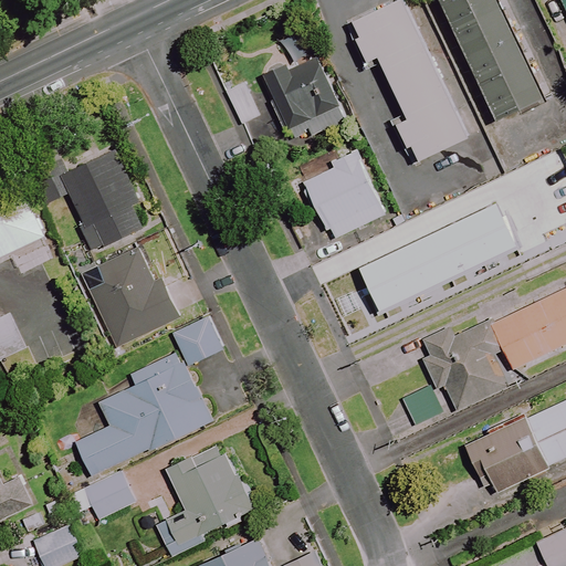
[(543,101),(496,0),(440,0),(498,122),(543,101)]
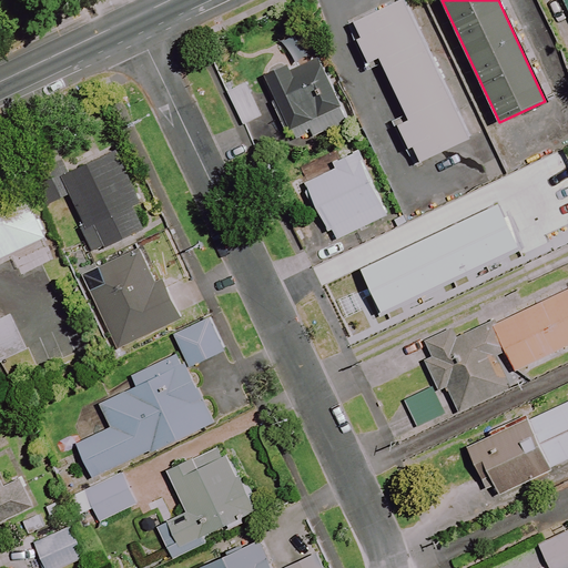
[(567,0),(558,0),(567,22),(567,0)]
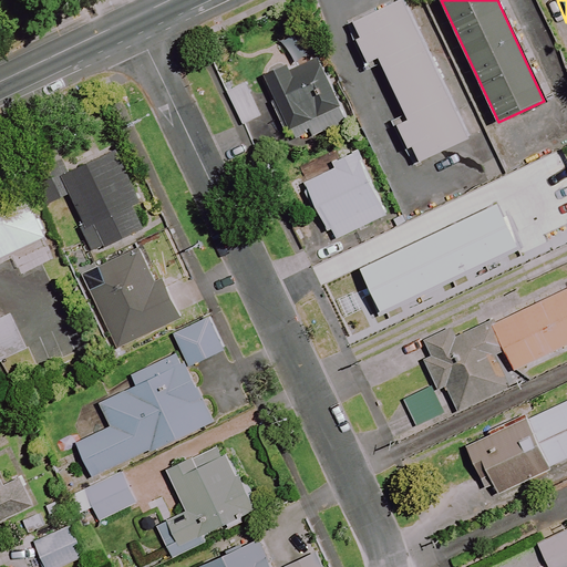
[(354,23),(361,38),(359,40),(370,63),(372,61),(380,58),(410,121),(400,126),(416,164),(467,140),(402,1),(354,23)]
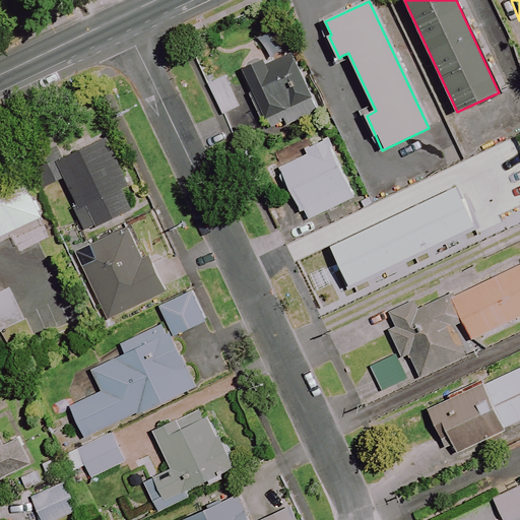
[(318,115),(293,53),(265,65),(263,60),(244,68),(254,92),(250,94),(267,136),(318,115)]
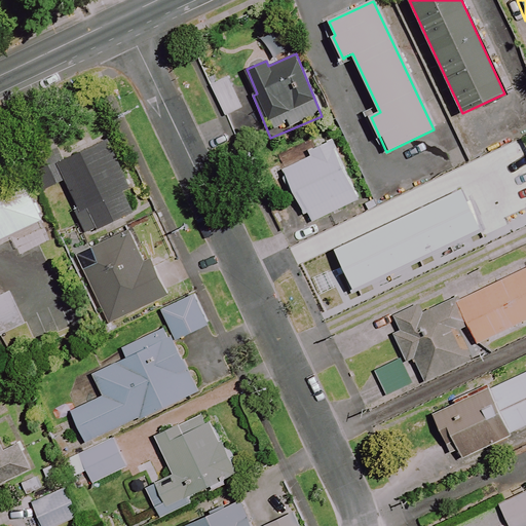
[(241,108),(227,77),(210,84),(224,116),(241,108)]
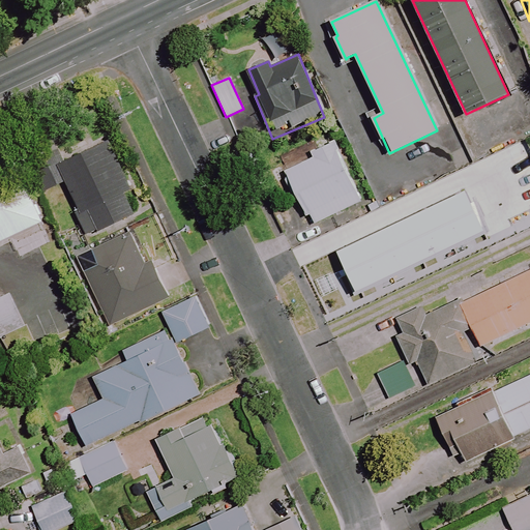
[(136,216),(109,144),(59,163),(86,235),(136,216)]
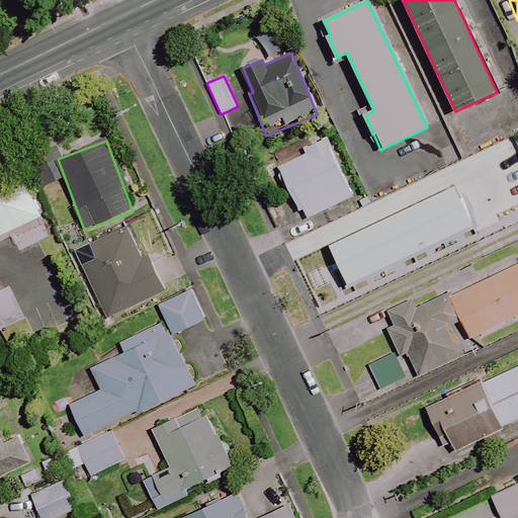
[(304,209),(308,219),(351,198),(324,141),(304,150),(306,155),(279,167),(299,211),(304,209)]
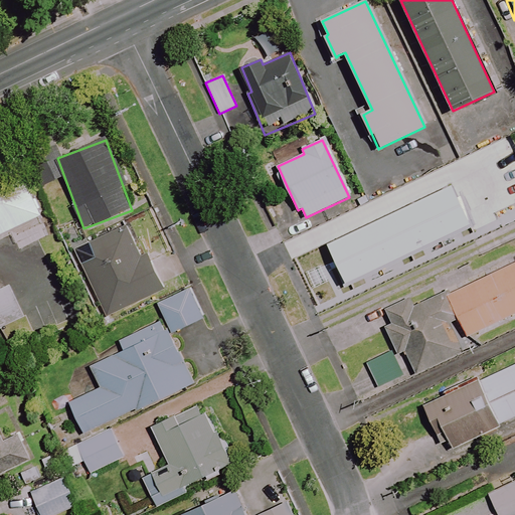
[(0,234),(40,217),(19,171),(0,179),(0,234)]
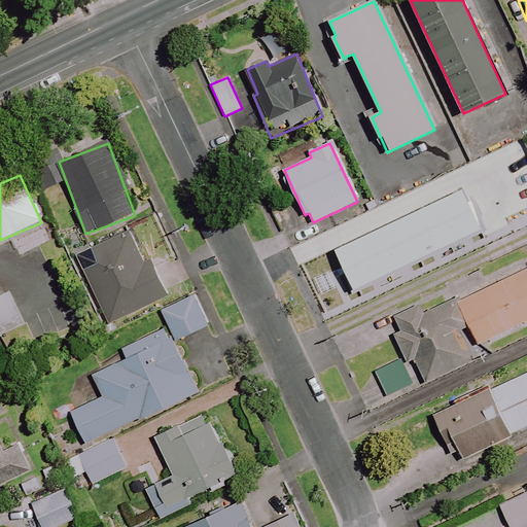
[(482,231),(462,190),(335,250),(354,290),(482,231)]
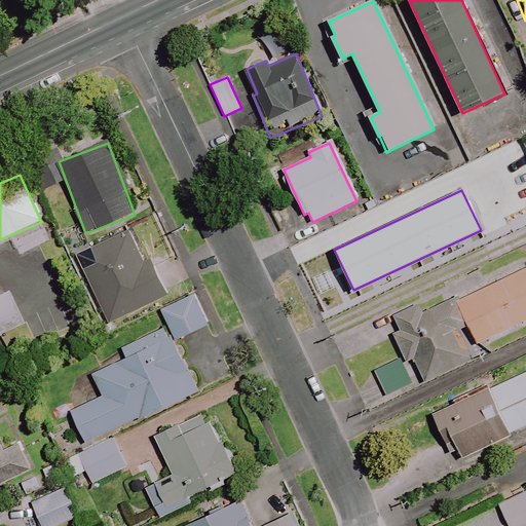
[(143,261),(132,232),(78,255),(107,323),(166,298),(149,258),(143,261)]
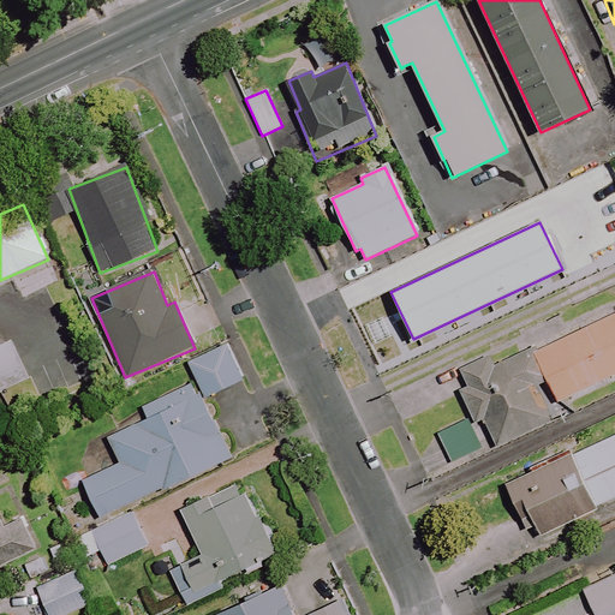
[(614,309),(538,344),(554,378),(563,399),(614,376),(614,309)]
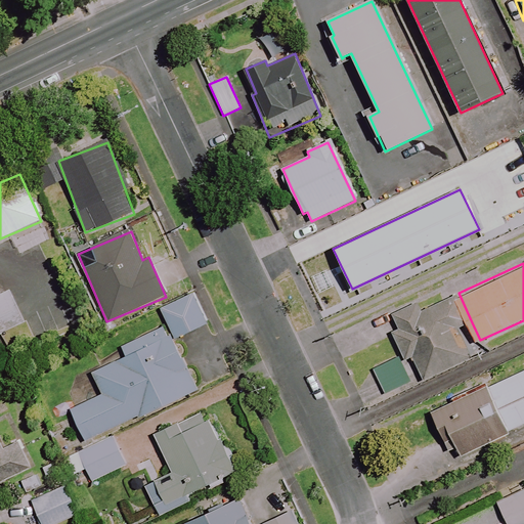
[(0,334),(24,323),(9,291),(0,295),(0,334)]
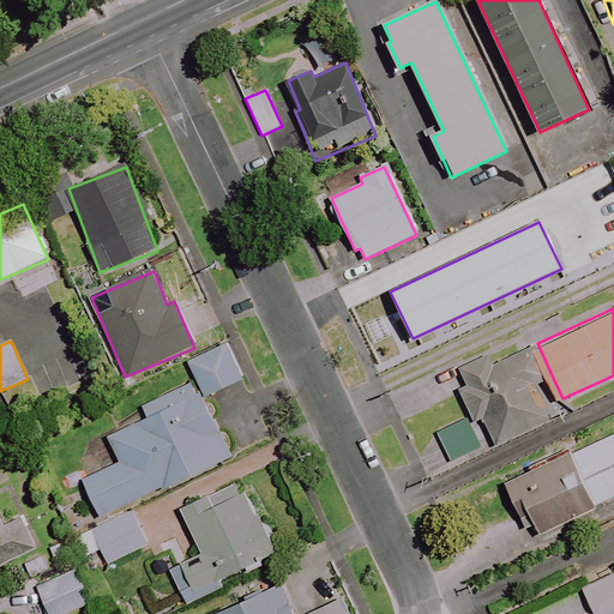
[(499,439),(554,414),(541,384),(553,378),(537,343),(500,360),(494,348),(463,362),(470,378),(462,383),(480,420),(488,416),(499,439)]
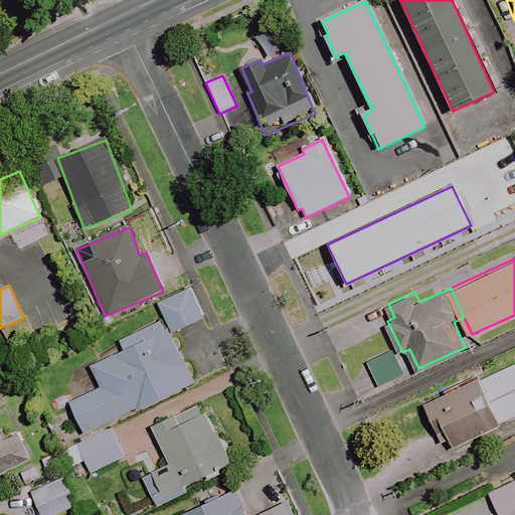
[(193,384),(171,335),(205,320),(191,289),(158,303),(166,322),(122,340),(127,351),(92,366),(102,389),(70,403),(82,433),(193,384)]
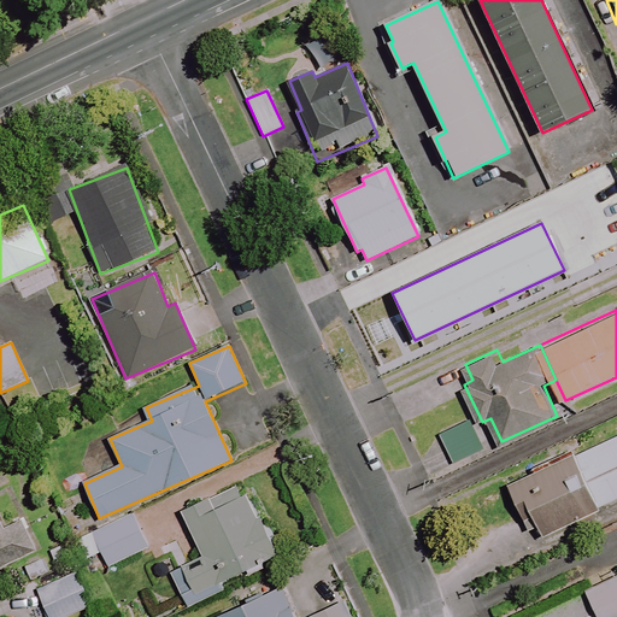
[(483,451),(469,421),(439,435),(452,465),(483,451)]
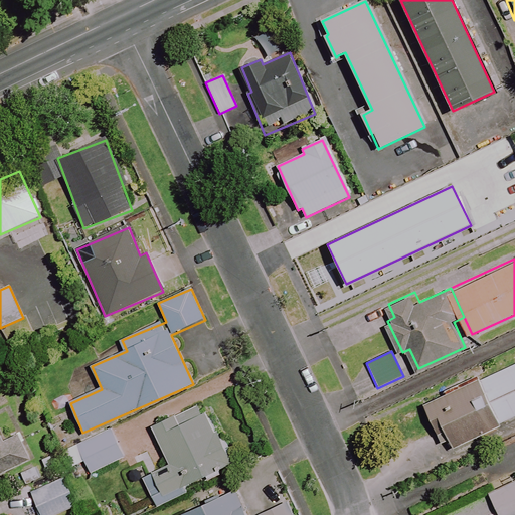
[(501,424),(514,417),(514,364),(480,382),(477,376),(422,403),(447,452),(501,424)]
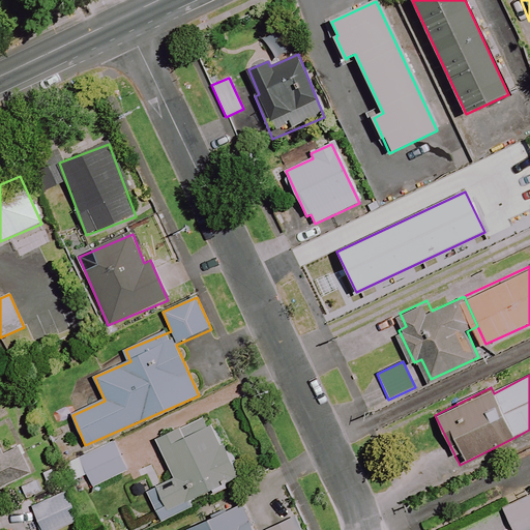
[(175,480),(139,497),(146,512),(155,508),(162,523),(194,507),(190,500),(237,477),(222,445),(219,446),(205,417),(156,441),(175,480)]
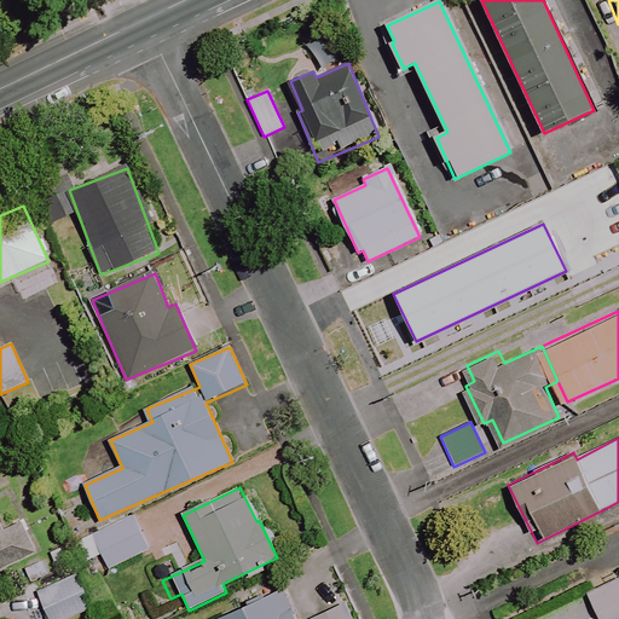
[(148,550),(132,518),(74,544),(82,562),(102,554),(108,568),(148,550)]
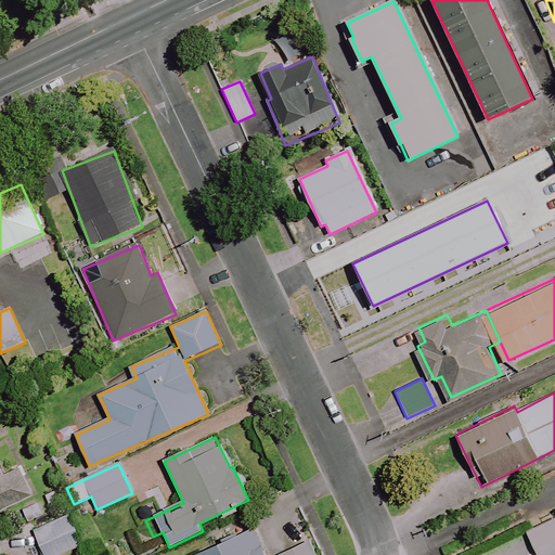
[(0,468),(0,511),(33,495),(18,467),(3,475),(0,468)]
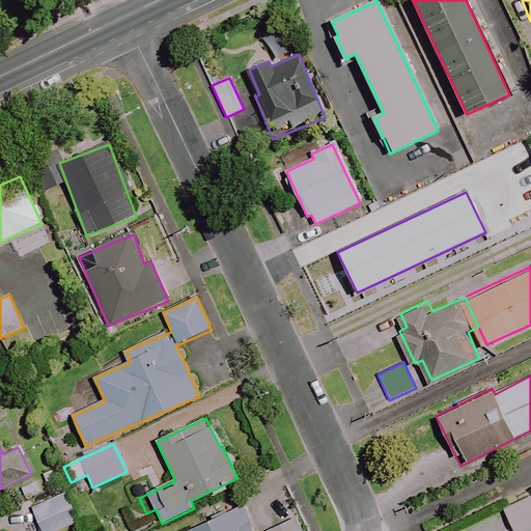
[(57,530),(80,522),(66,492),(32,507),(43,530),(57,530)]
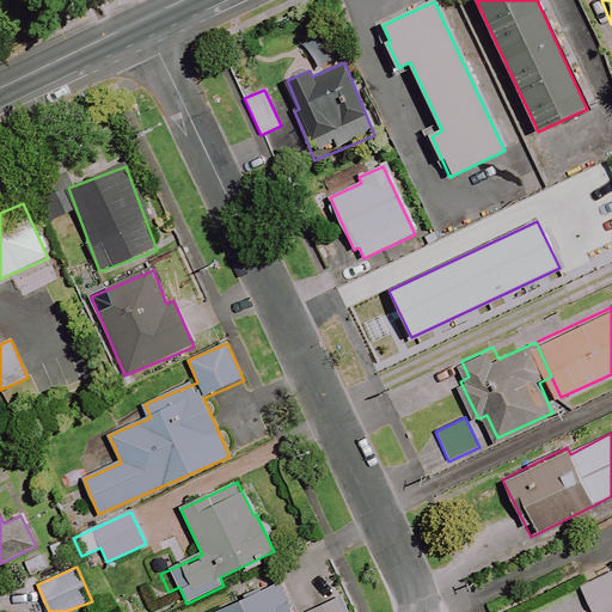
[(611,611),(611,573),(580,589),(591,611),(611,611)]
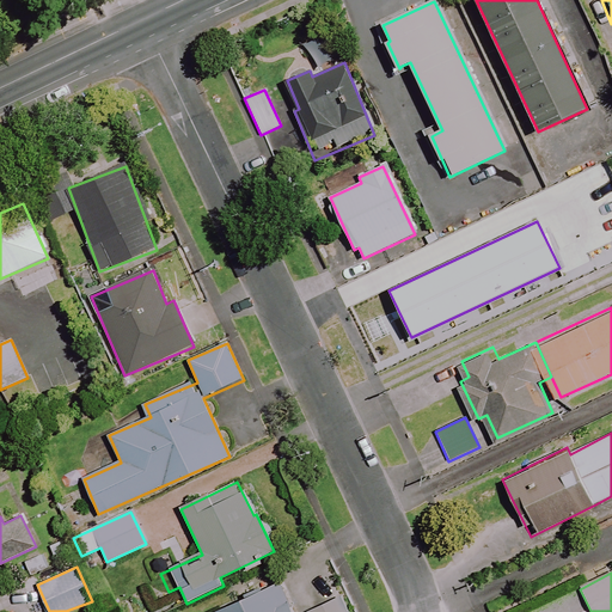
[(291,611),(280,585),(214,611),(291,611)]
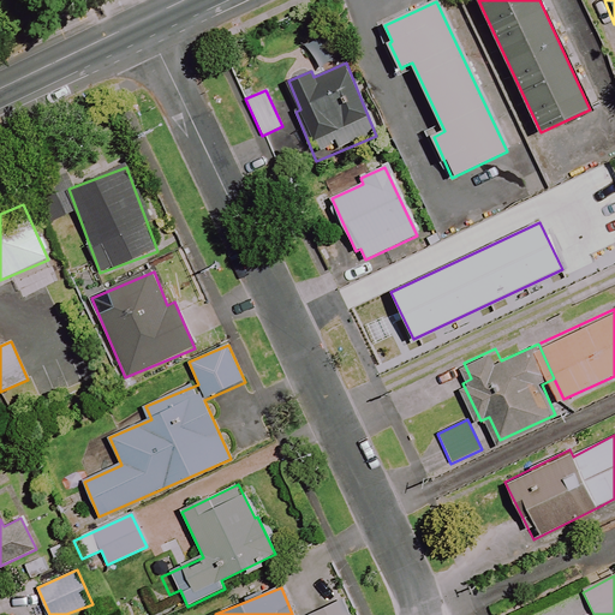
[(309,614),(348,614),(344,599),(309,614)]
